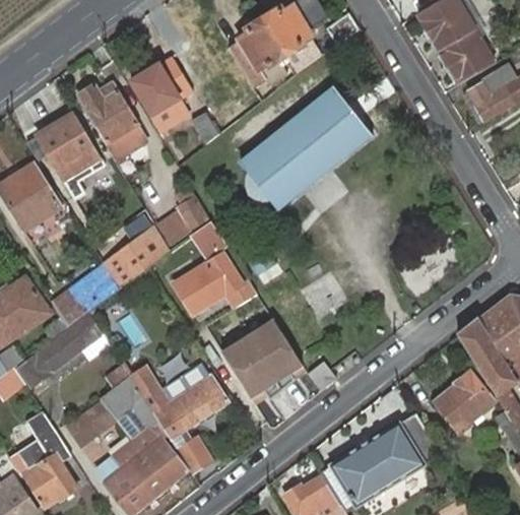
[(441,0),(418,14),(460,83),(495,62),(456,0),(441,0)]
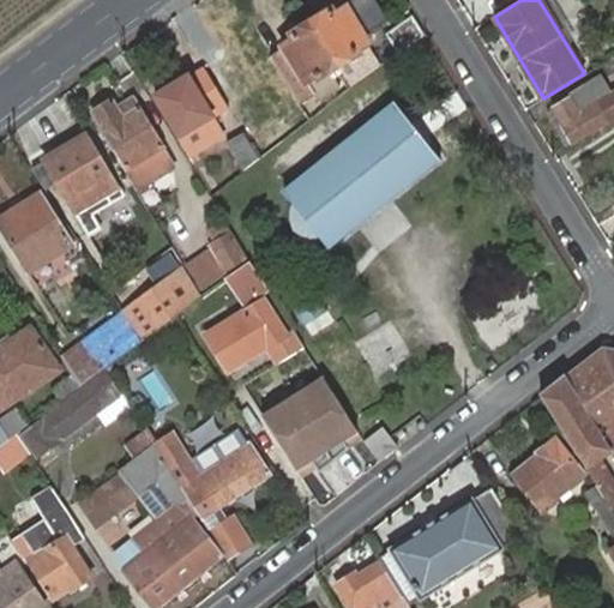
[(330,8),(312,20),(336,60),(356,49),(354,46),(367,37),(347,6),(333,13),(330,8)]
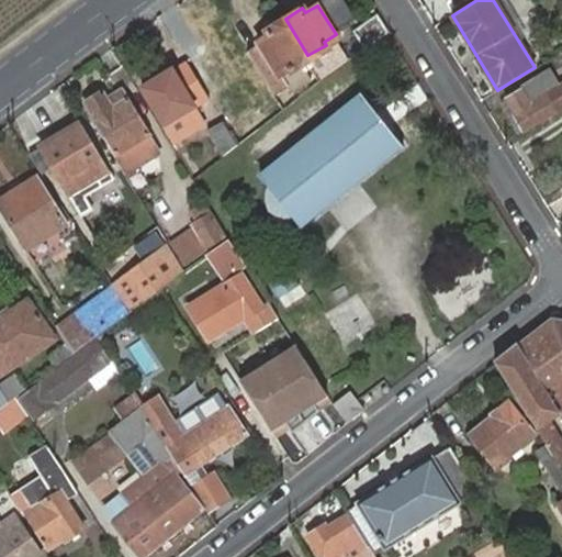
[(385,30),(374,13),(345,33),(355,51),(385,30)]
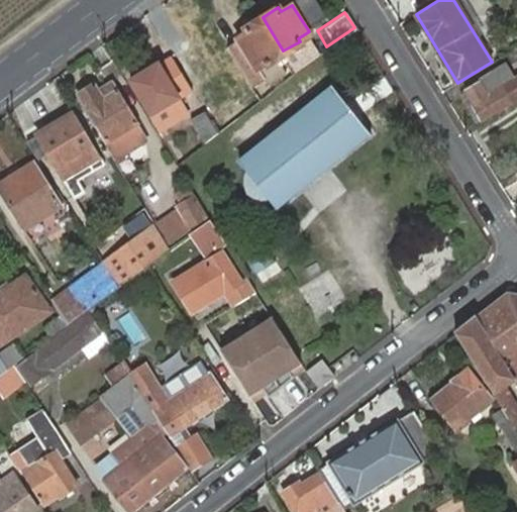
[(283,50),(263,17),(246,27),(248,31),(227,46),(227,48),(250,85),(263,77),(268,82),(284,68),(277,55),(283,50)]
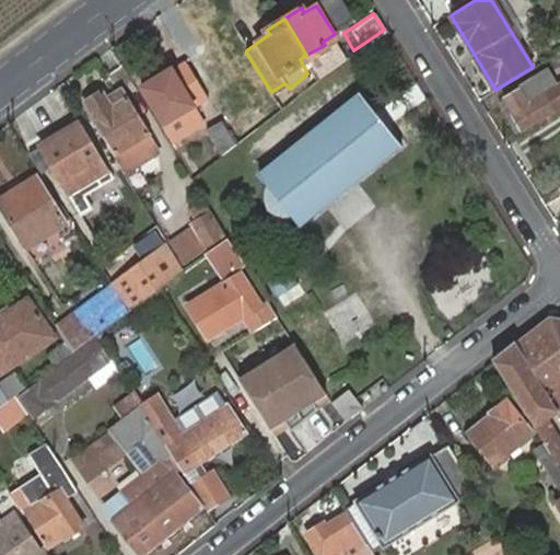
[(343,33),(334,39),(345,56),(353,50),(343,33)]
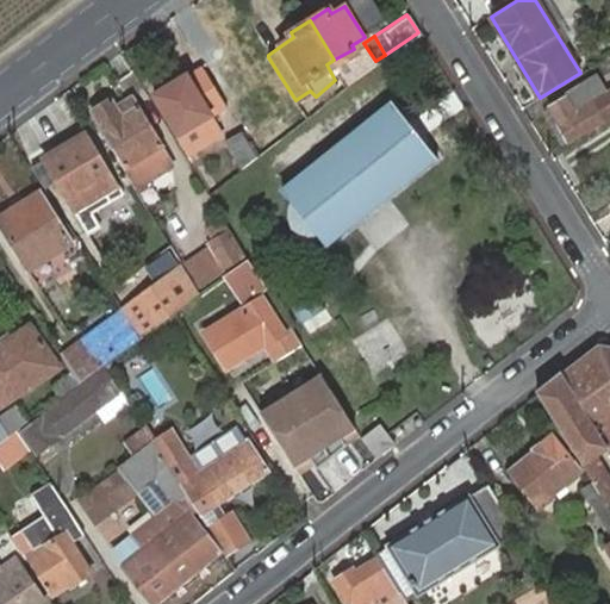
[(184,129),(210,113),(186,74),(170,82),(168,81),(156,88),(155,92),(151,94),(180,141),(188,136),(184,129)]
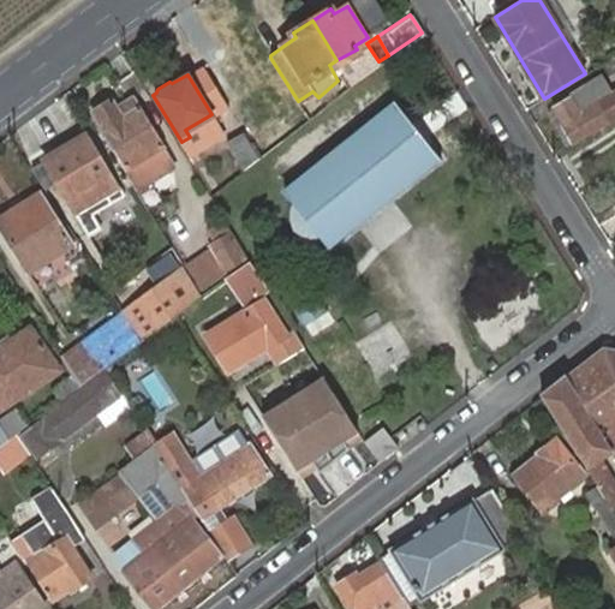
[(601,77),(589,84),(597,99),(609,91),(601,77)]
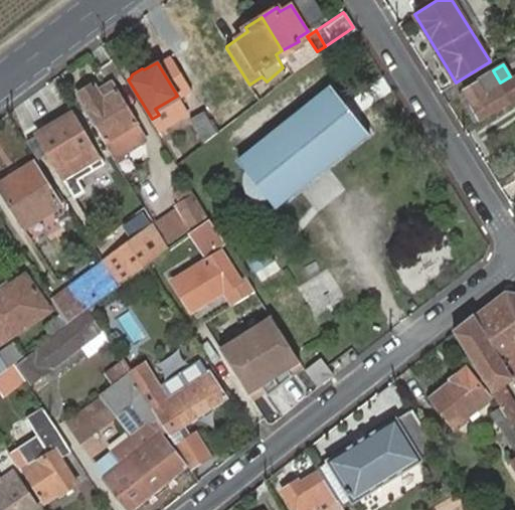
[(500,82),(493,70),(464,89),(482,117),(514,96),(514,73),(510,76),(500,82)]
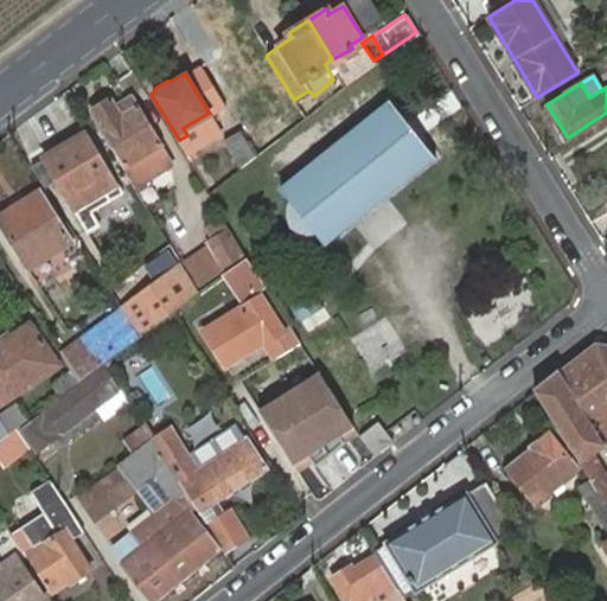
[(128,95),(114,104),(119,113),(135,104),(128,95)]
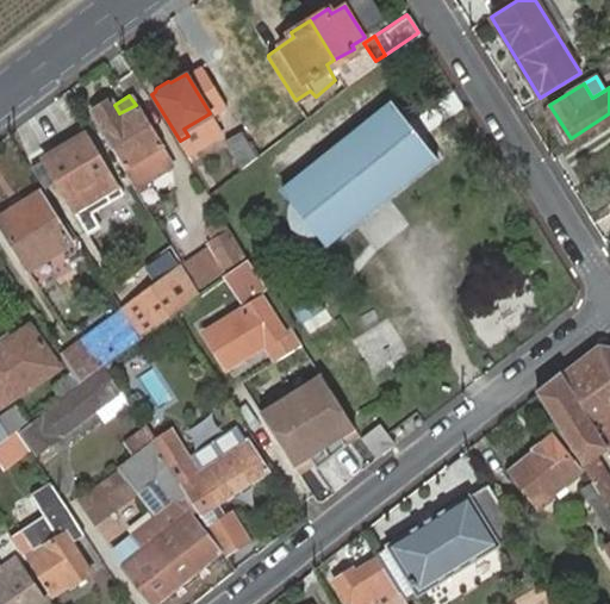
[(110,98),(92,109),(142,190),(150,184),(148,179),(173,162),(136,105),(119,113),(110,98)]
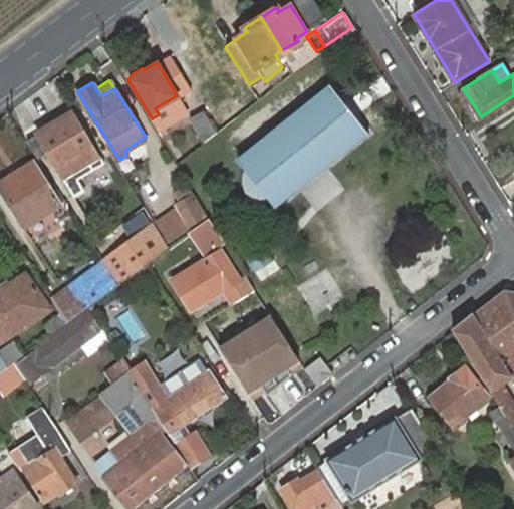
[(274,204),(366,130),(329,82),(237,158),(247,171),(247,172),(246,174),(245,178),(245,181),(246,184),(247,186),(247,187),(250,189),(252,191),(255,192),(258,193),(262,193),(264,192),(274,204)]
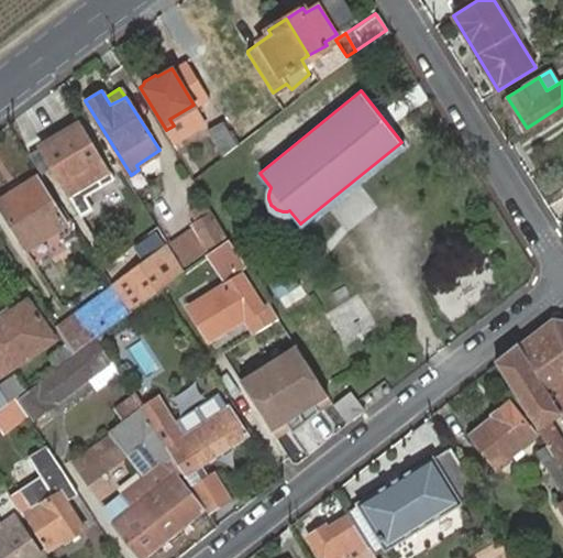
[(222,151),(255,128),(280,106),(276,98),(247,117),(228,129),(223,126),(211,133),(222,151)]
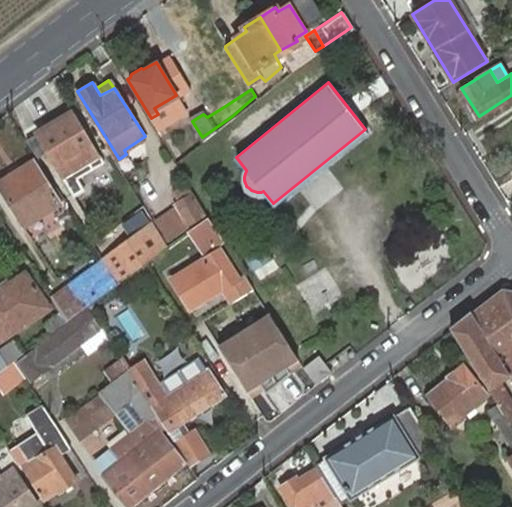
[(182,106),(176,95),(154,108),(158,114),(161,118),(182,106)]
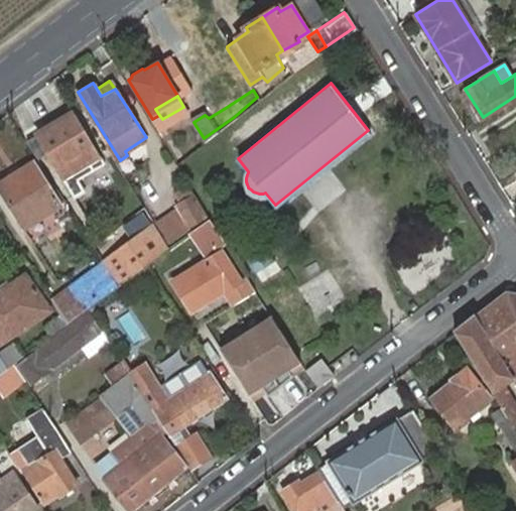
[(104,161),(73,110),(36,132),(73,194),(83,187),(78,177),(104,161)]
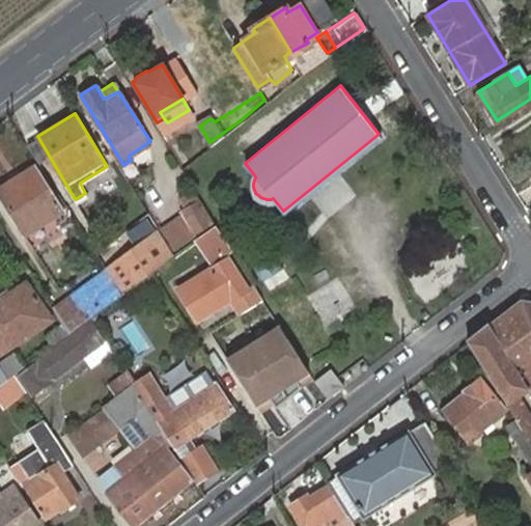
[(0,185),(0,193),(23,230),(59,209),(31,165),(0,185)]
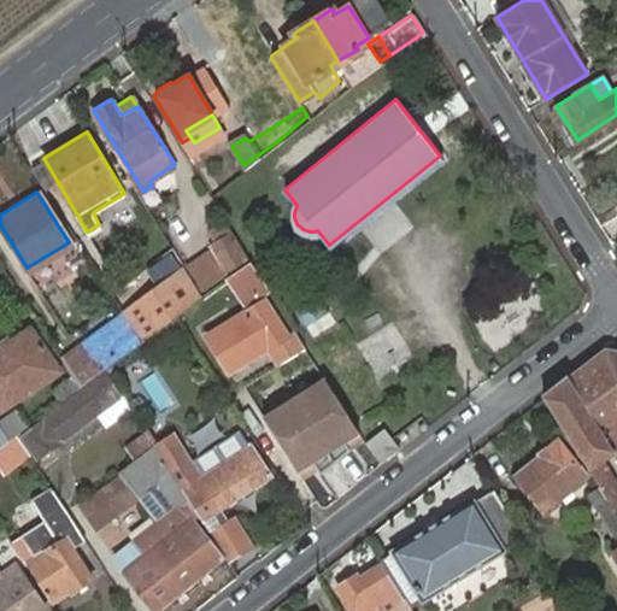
[(93,212),(99,224),(131,204),(124,193),(93,212)]
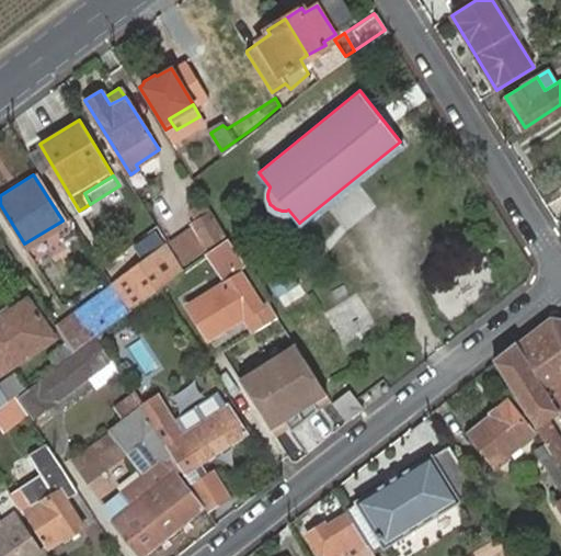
[(197,219),(195,223),(208,244),(222,235),(202,201),(191,206),(197,219)]
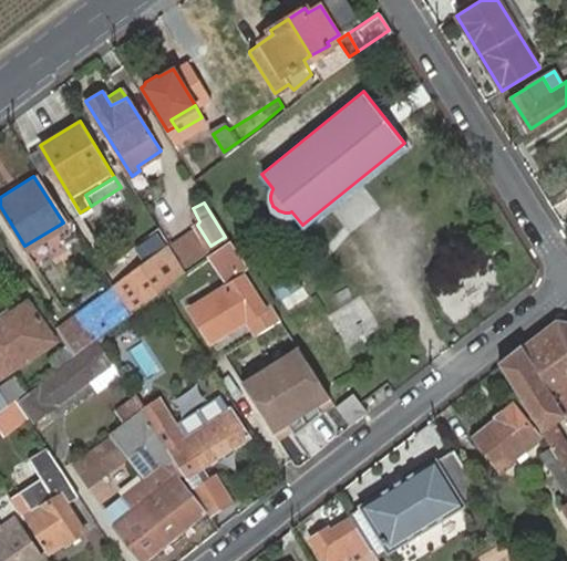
[(197,225),(173,240),(186,261),(210,246),(197,225)]
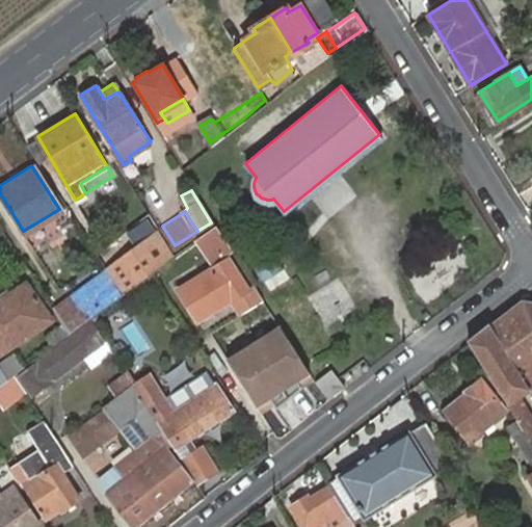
[(216,227),(182,248),(193,267),(206,260),(209,263),(231,248),(216,227)]
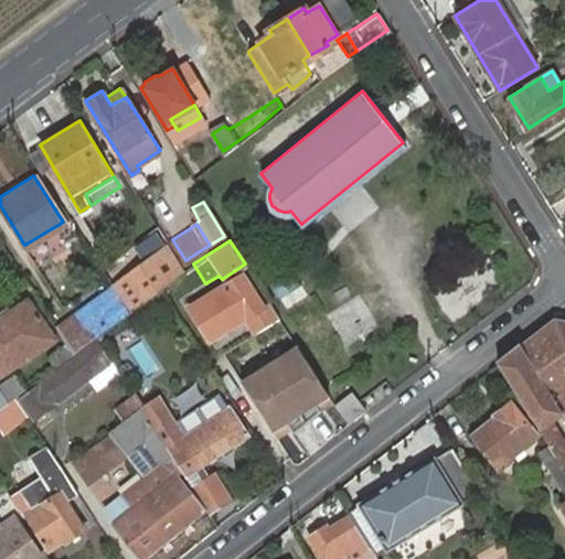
[(168,245),(113,285),(129,311),(161,287),(183,269),(168,245)]
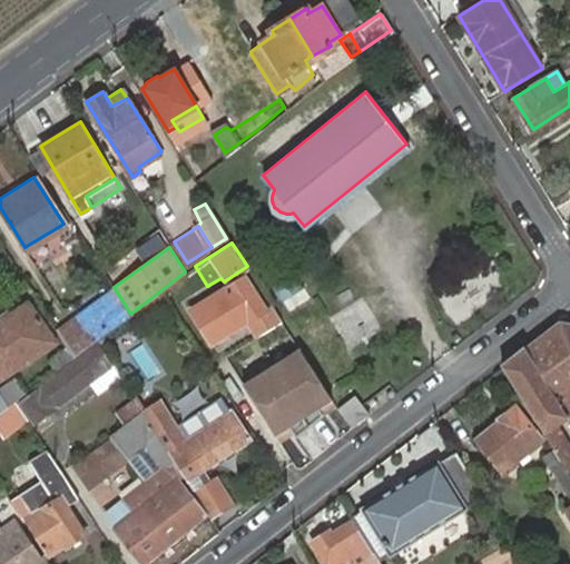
[(449,319),(475,310),(465,283),(484,276),(475,250),(431,265),(449,319)]
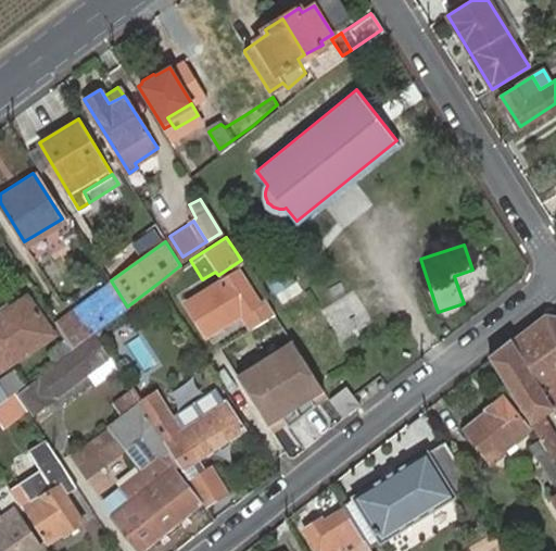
[(285,262),(263,276),(269,286),(291,271),(285,262)]
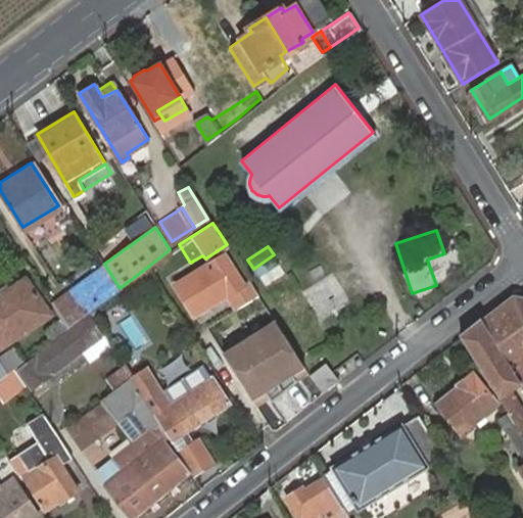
[(280,264),(274,254),(253,269),(258,277),(262,275),(307,349),(328,336),(282,263),(280,264)]
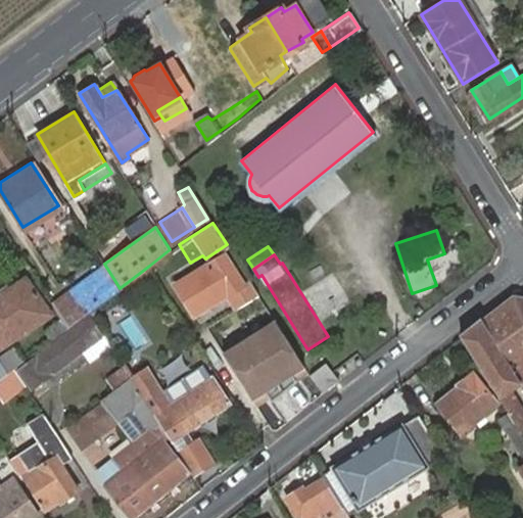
[(194,315),(244,284),(233,268),(230,270),(221,256),(175,285),(194,315)]
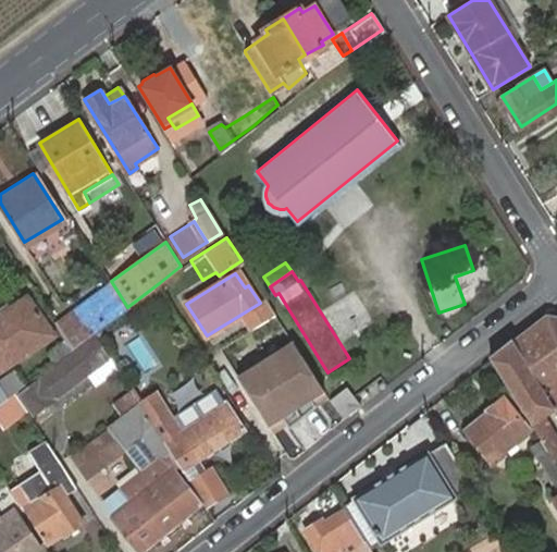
[(127,307),(111,281),(56,321),(72,347),(95,330),(127,307)]
